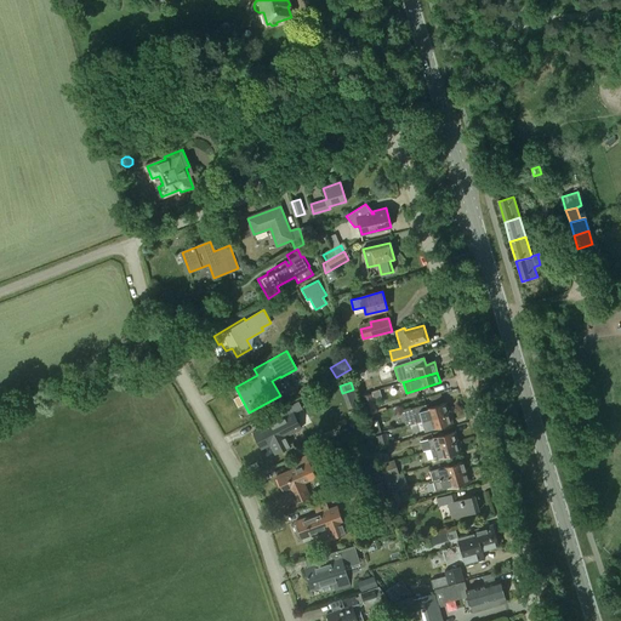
[(372,393),(362,397),(366,415),(377,411),(372,393)]
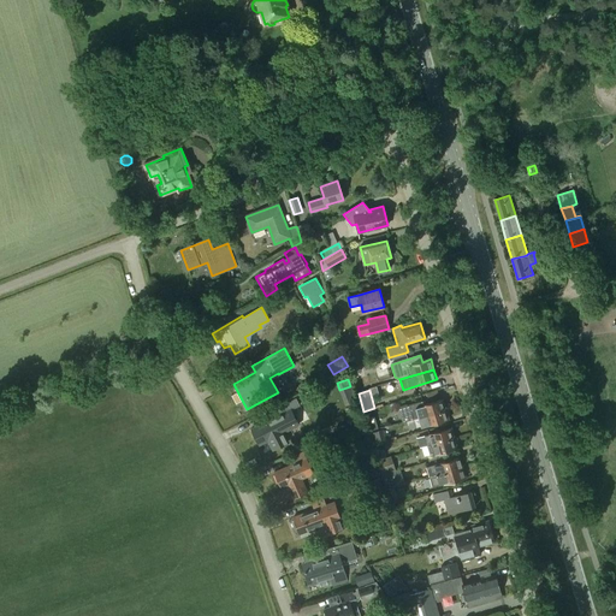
[(272,419),(252,430),(259,444),(268,439),(273,450),(279,448),(289,443),(283,432),(300,425),(291,409),(300,406),(296,398),(268,413),(272,419)]
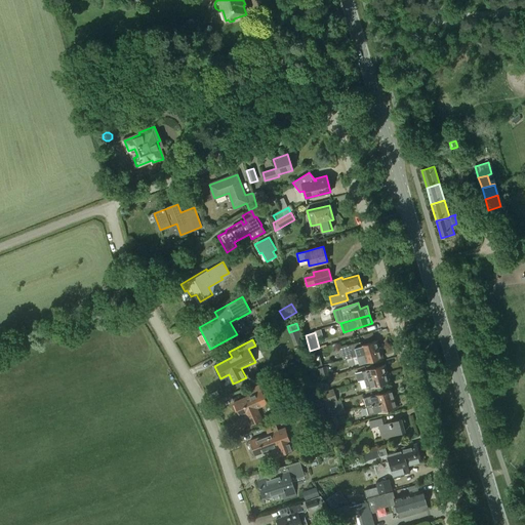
[(353,356),(380,349),(377,340),(361,346),(360,341),(339,348),(342,360),(353,357),(353,356)]
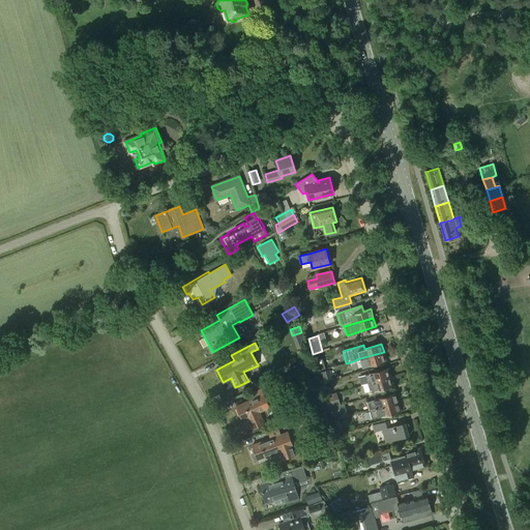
[(317,371),(325,369),(322,357),(324,357),(322,352),(313,354),(317,371)]
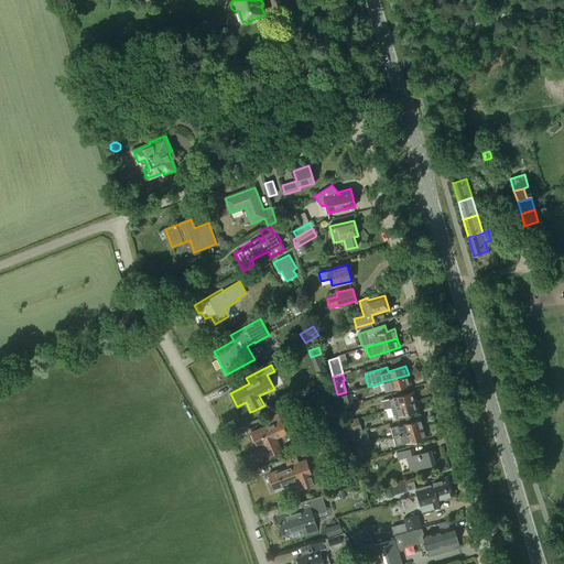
[(411,383),(409,375),(379,382),(379,383),(381,391),(386,390),(387,391),(411,383)]
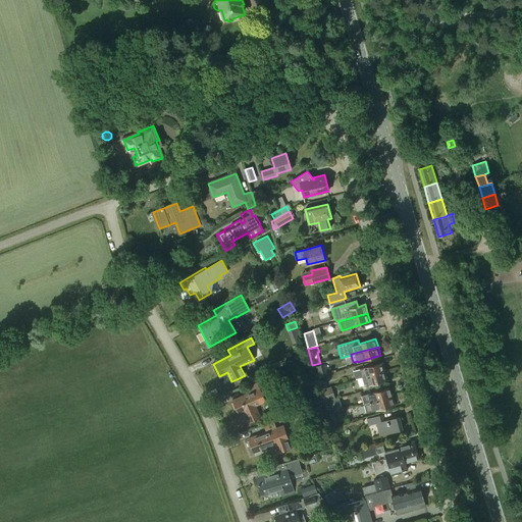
[(362,377),(385,371),(382,363),(360,369),(362,377)]
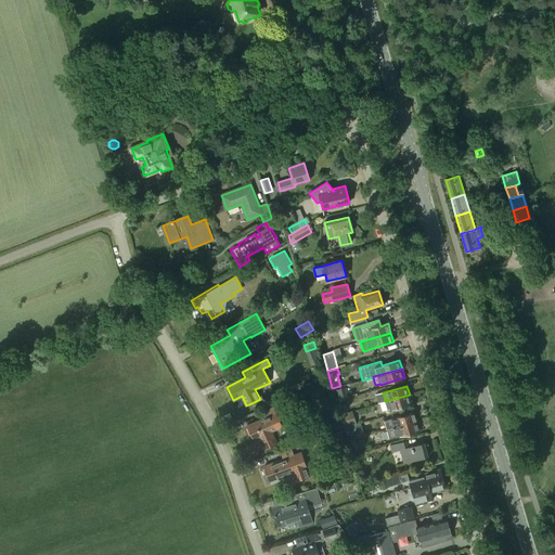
[(344,387),(332,391),(336,403),(348,399),(344,387)]
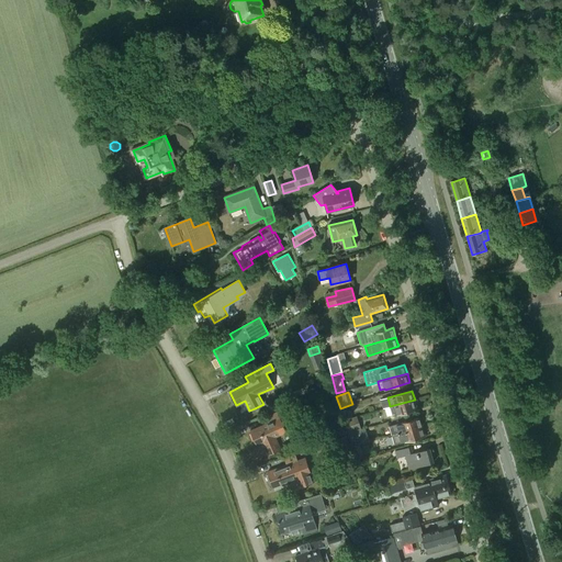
[(415,400),(390,406),(393,416),(417,408),(415,400)]
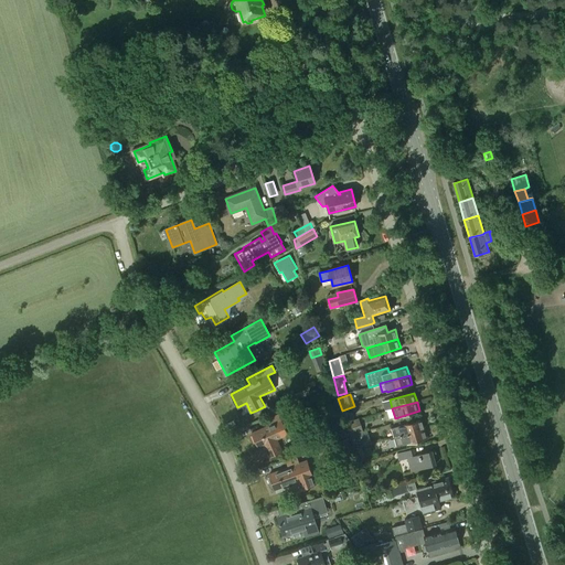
[(276,439),(287,434),(278,414),(268,419),(270,425),(252,434),(257,446),(265,443),(272,456),(283,451),(276,439)]
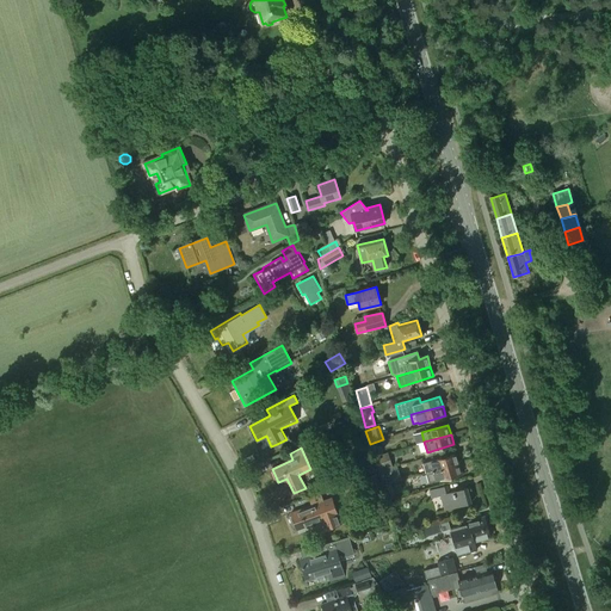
[(388,452),(375,456),(378,470),(392,467),(388,452)]
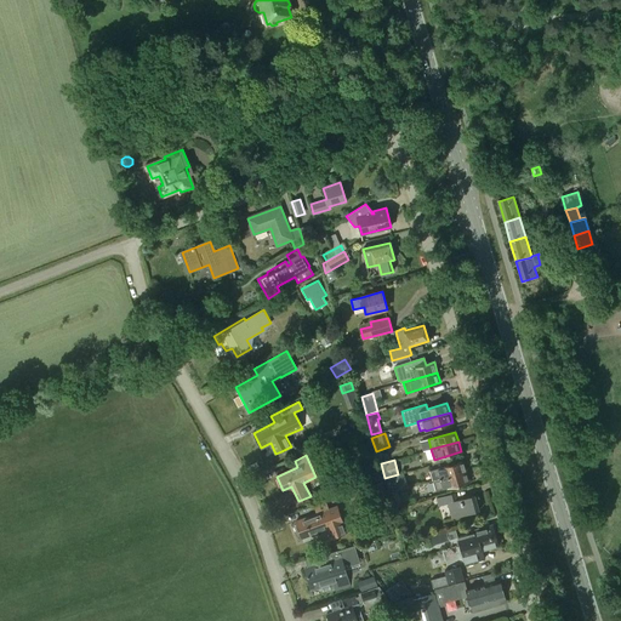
[(433,480),(467,471),(463,461),(429,471),(433,480)]
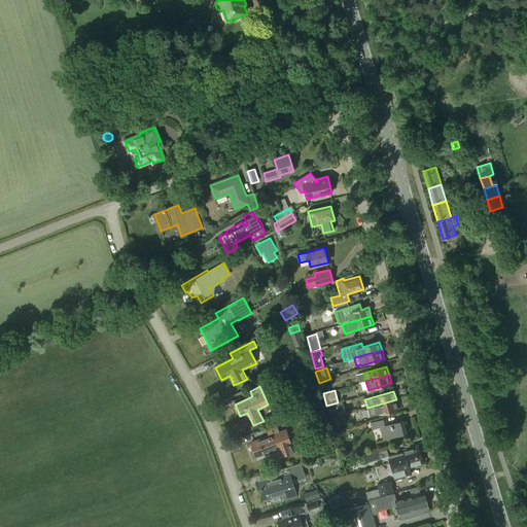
[(370,417),(380,414),(398,409),(396,399),(367,408),(370,417)]
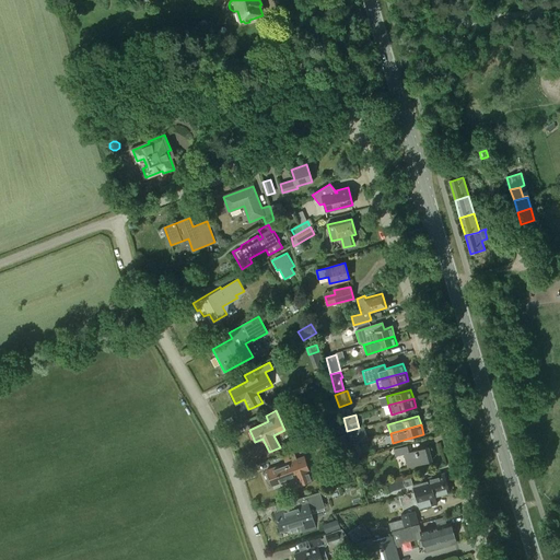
[(343,426),(333,430),(335,435),(343,432),(346,431),(343,426)]
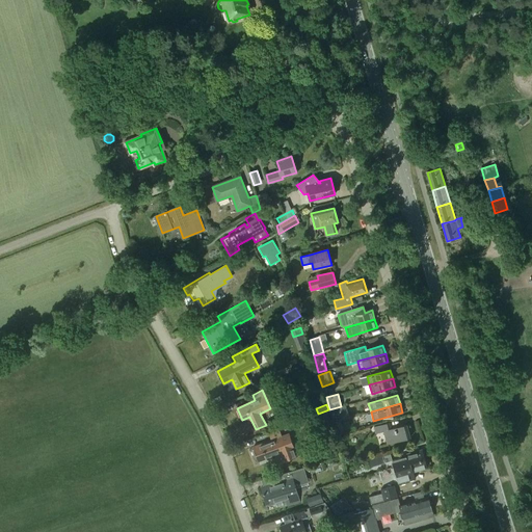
[(334,423),(341,421),(346,419),(342,406),(329,410),(334,423)]
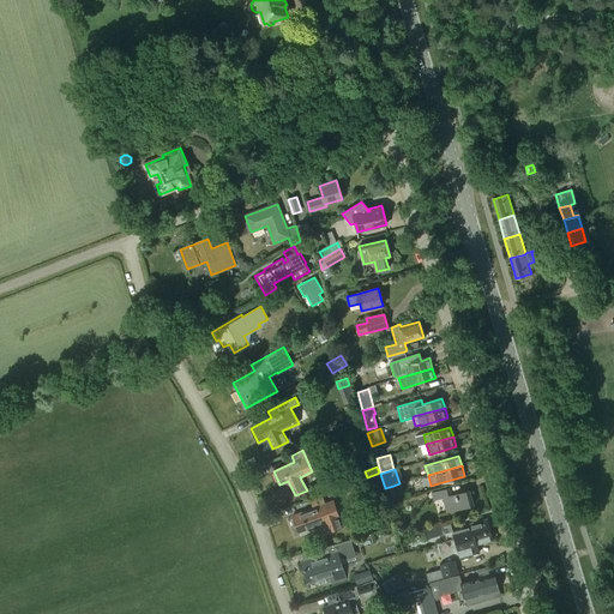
[(378,475),(365,480),(368,488),(381,483),(378,475)]
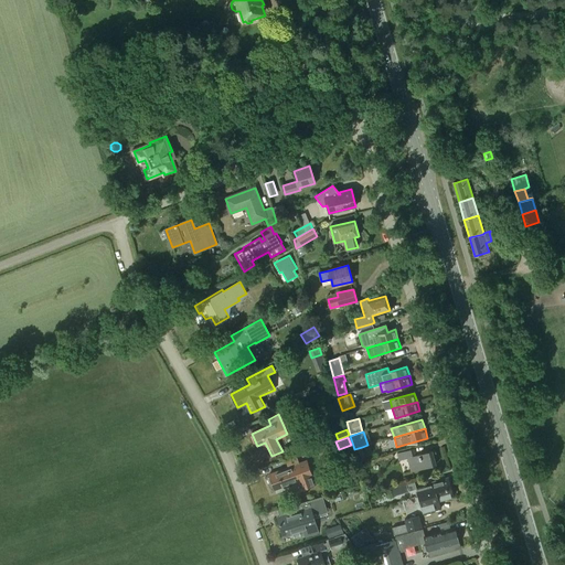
[(365,460),(362,447),(354,449),(358,462),(365,460)]
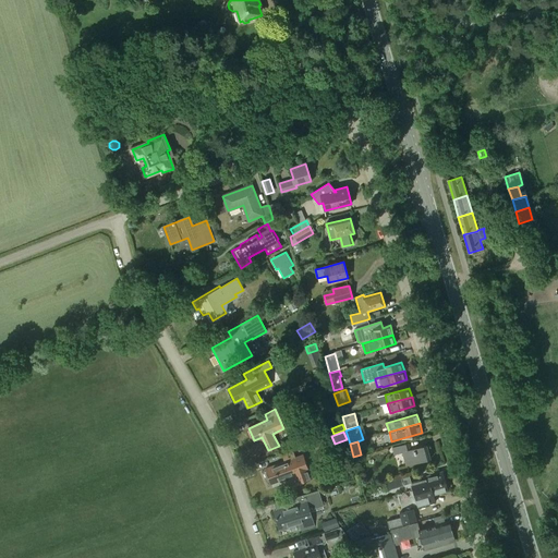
[(408,444),(392,448),(395,455),(403,452),(407,465),(431,459),(426,445),(410,450),(408,444)]
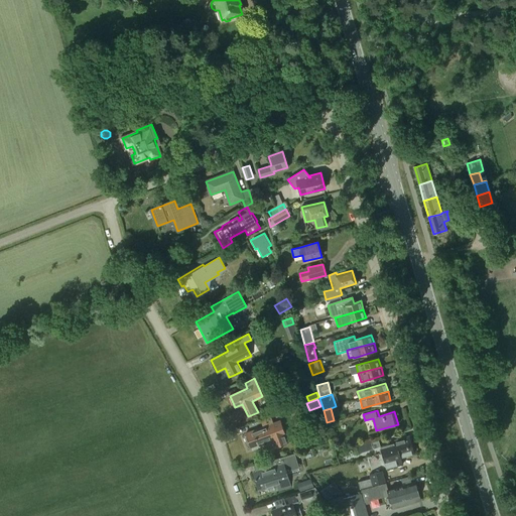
[(247,436),(245,436),(247,443),(249,442),(251,446),(275,437),(278,445),(288,442),(280,421),(273,423),(271,418),(261,421),(263,427),(246,433),(247,436)]
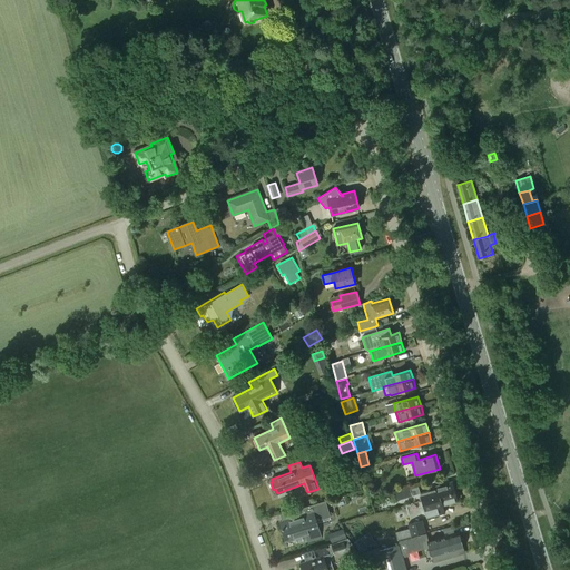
[(420,493),(422,500),(454,491),(452,482),(434,487),(435,489),(420,493)]
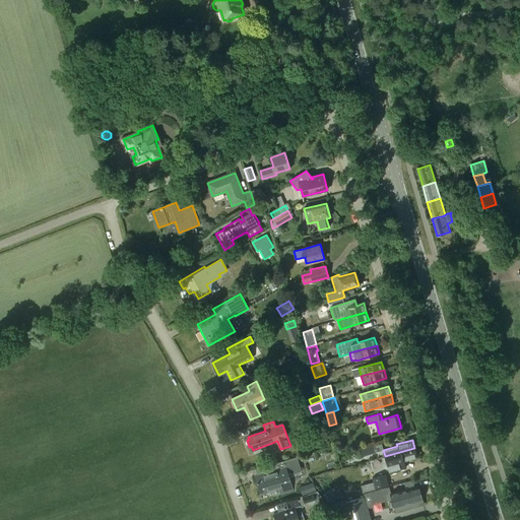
[(363,457),(377,453),(374,444),(360,449),(363,457)]
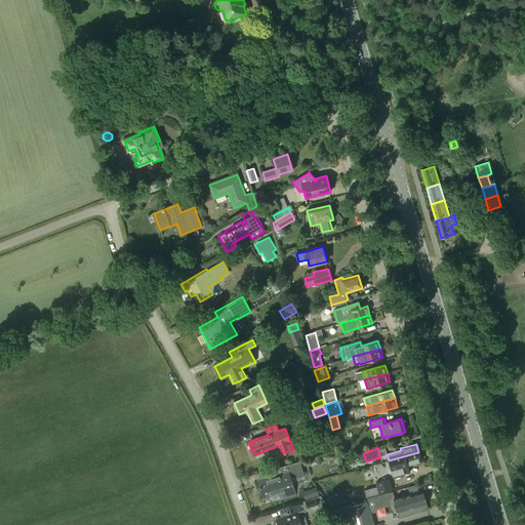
[(421,461),(418,452),(389,460),(394,478),(401,476),(401,475),(410,472),(408,465),(421,461)]
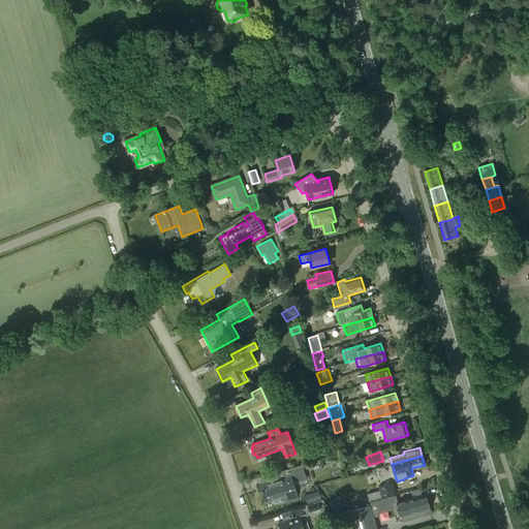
[(275,479),(259,485),(265,499),(272,497),(273,500),(284,497),(286,503),(298,500),(292,483),(306,479),(302,465),(273,473),(275,479)]
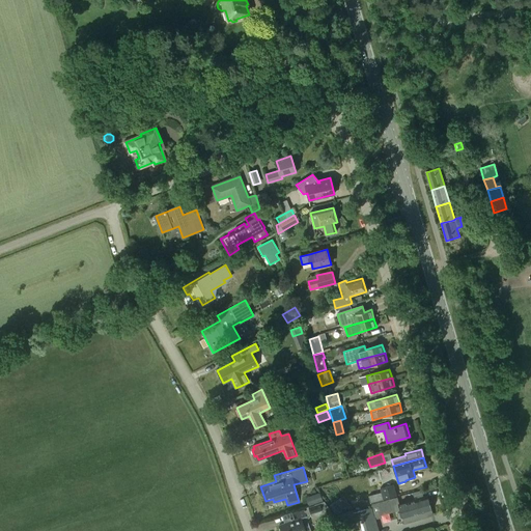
[(382,492),(369,496),(371,504),(396,497),(393,484),(381,487),(382,492)]
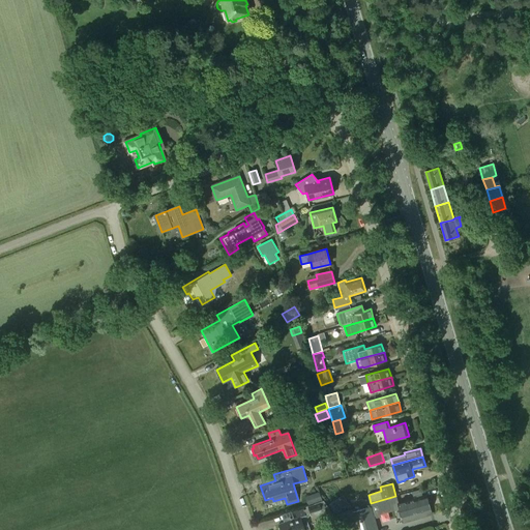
[(307,504),(322,499),(319,491),(305,495),(307,504)]
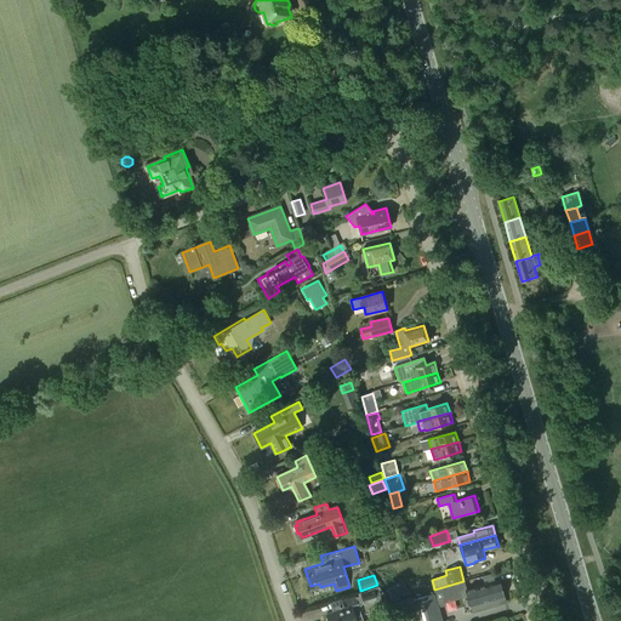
[(483,585),(490,608),(506,603),(499,580),(483,585)]
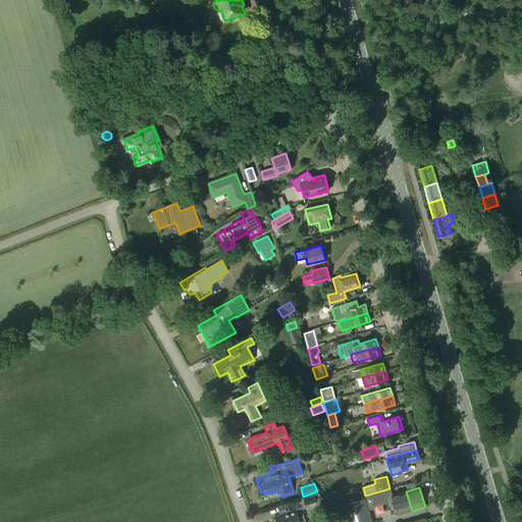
[(383,490),(365,496),(368,509),(387,504),(383,490)]
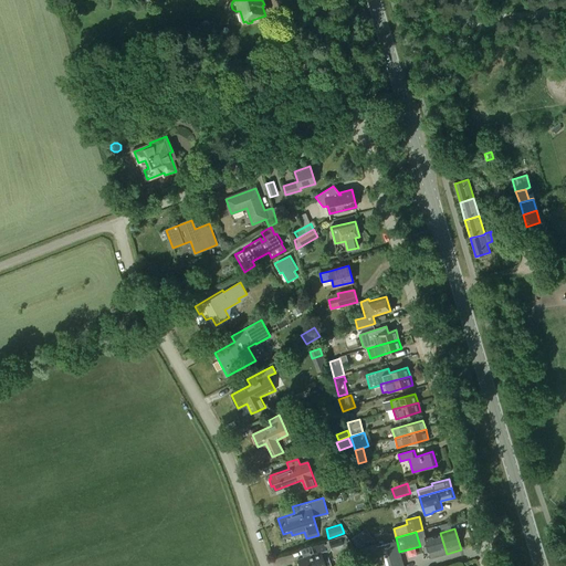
[(431,557),(447,554),(440,533),(425,537),(431,557)]
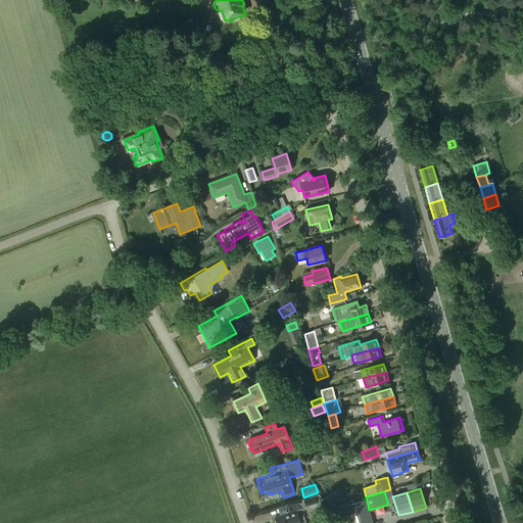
[(337,504),(331,493),(324,497),(330,506),(337,504)]
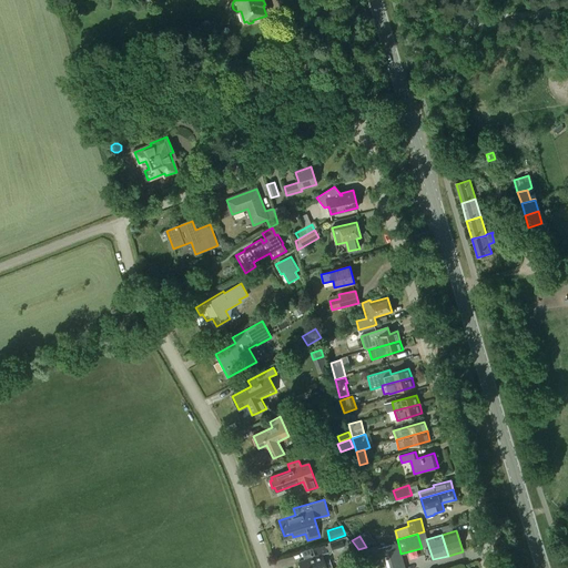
[(332,567),(330,559),(328,557),(333,550),(336,549),(342,553),(345,546),(352,544),(346,537),(330,543),(331,545),(326,546),(325,546),(316,549),(318,555),(298,561),(300,567),(332,567)]
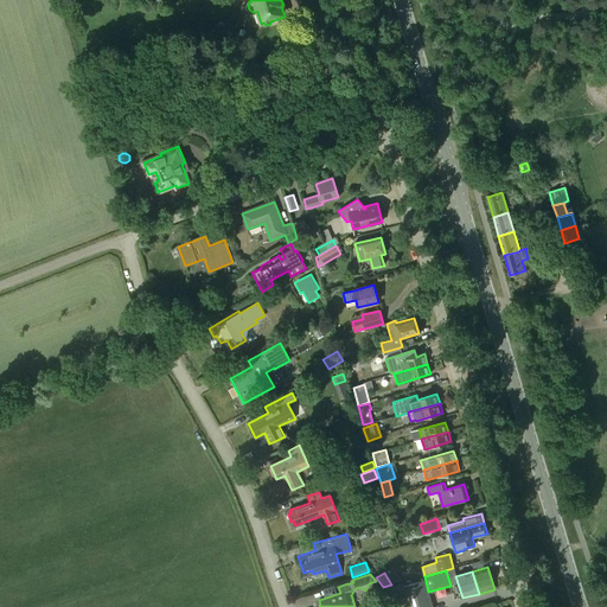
[(432,606),(425,580),(387,592),(397,606),(408,605),(408,606),(432,606)]
